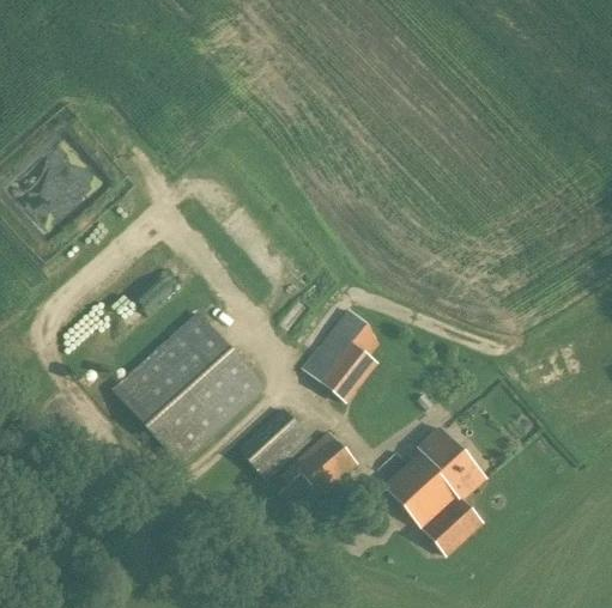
[(379,342),(369,322),(349,306),(302,365),(346,402),(379,362),(370,354),(379,342)]
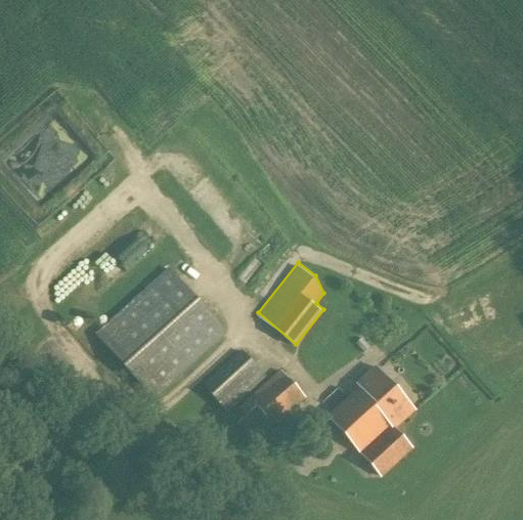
[(94,333),(151,398),(227,332),(170,266),(94,333)]
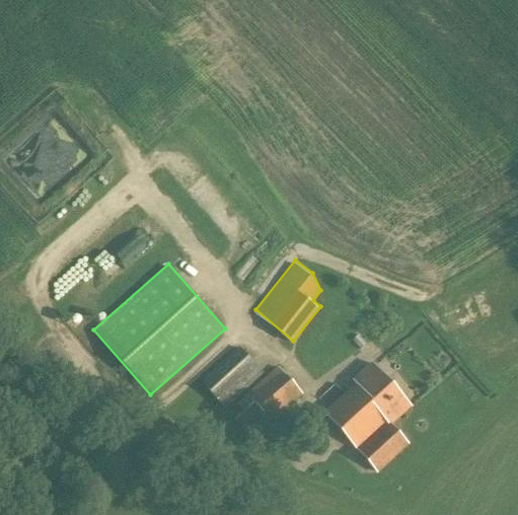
[(201,380),(224,407),(263,372),(239,346),(201,380)]
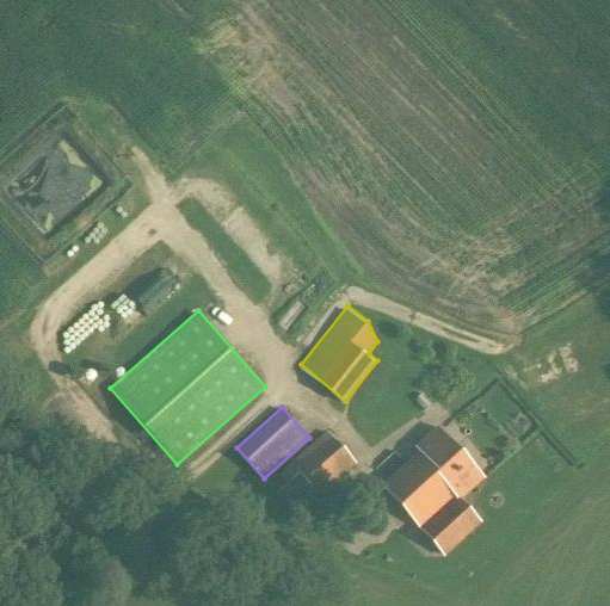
[(461,498),(484,477),(438,425),(416,445),(420,450),(382,484),(444,554),(481,520),(461,498)]
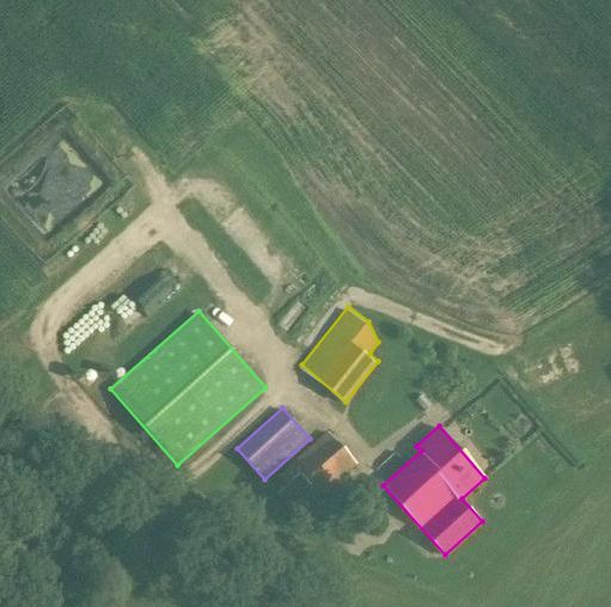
[(277,491),(294,510),(306,501),(309,504),(359,461),(329,428),(279,471),(281,473),(272,482),(279,490),(277,491)]
